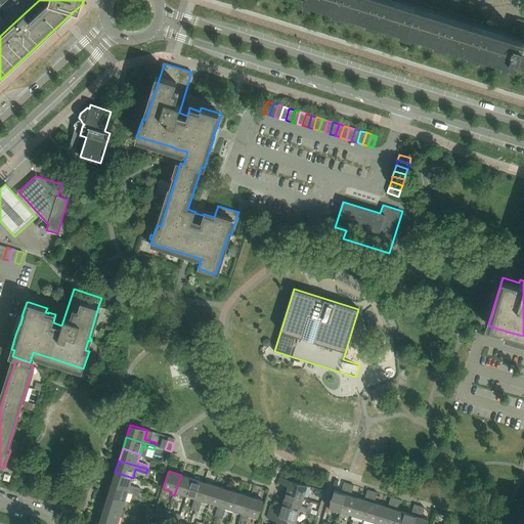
[(130,485),(133,478),(115,472),(112,484),(140,492),(141,489),(130,485)]
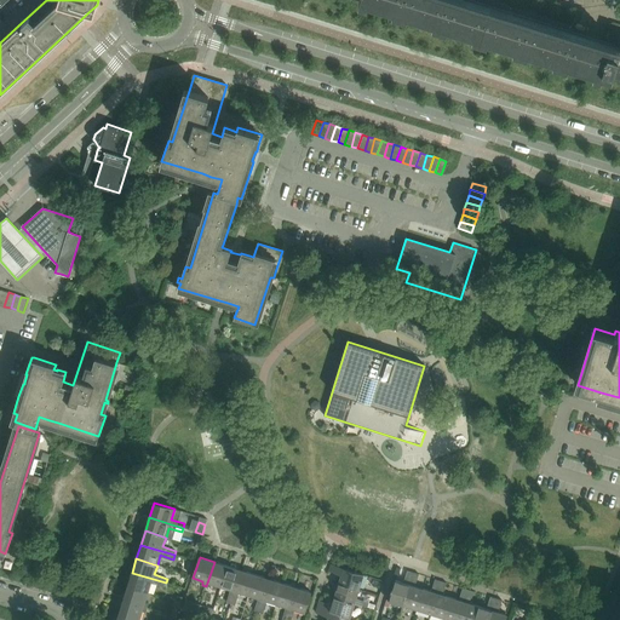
[(222,587),(228,566),(214,562),(206,586),(211,587),(212,584),(222,587)]
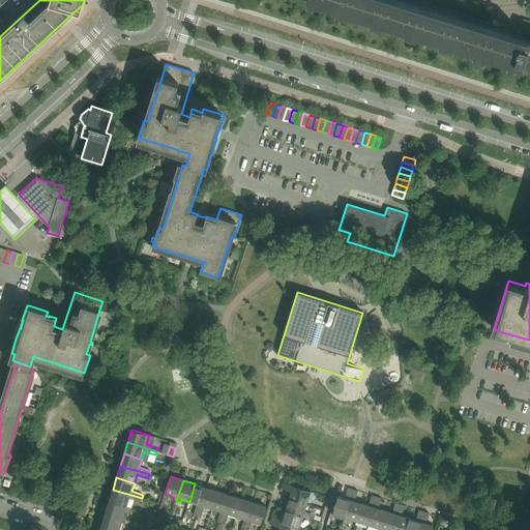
[(307,504),(311,492),(283,482),(282,489),(292,492),(290,498),(307,504)]
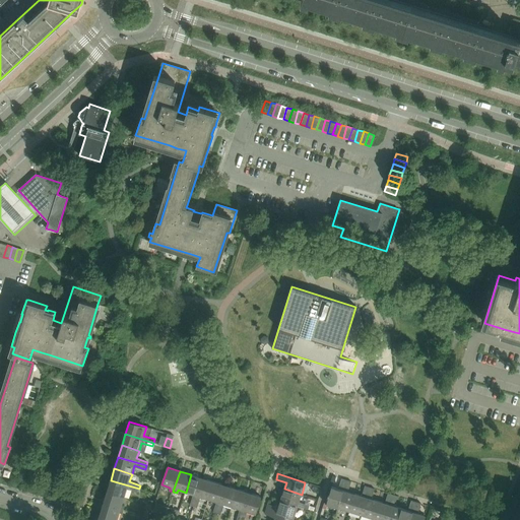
[(194,507),(203,478),(191,474),(186,493),(193,495),(190,506),(194,507)]
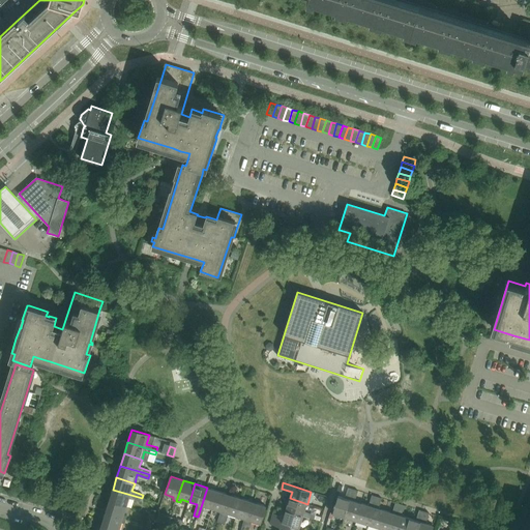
[(212,509),(218,491),(207,488),(198,517),(201,518),(204,506),(212,509)]
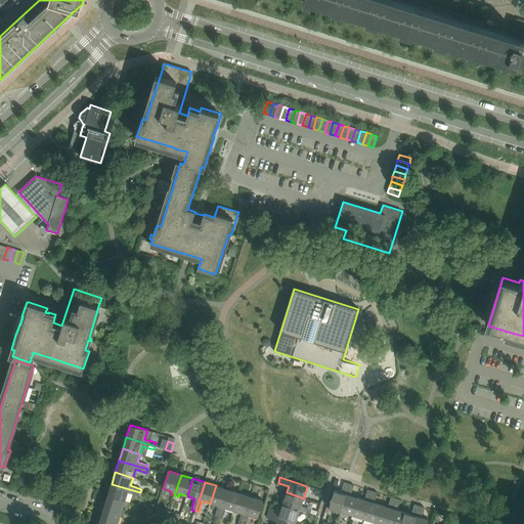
[(341,512),(349,483),(344,482),(341,492),(334,490),(329,508),(341,512)]
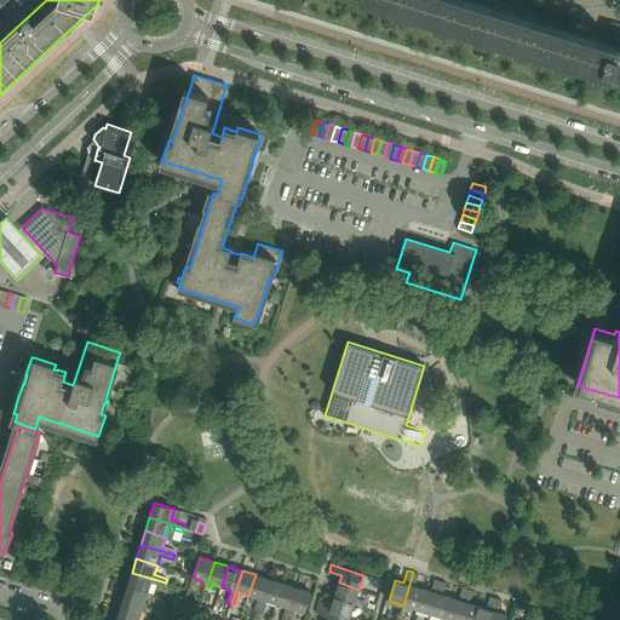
[(417,609),(424,589),(415,586),(419,574),(413,572),(403,606),(417,609)]
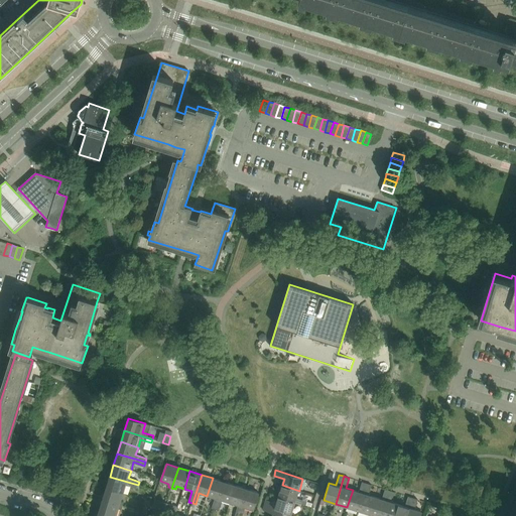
[(138,485),(110,477),(106,488),(123,493),(126,485),(137,489),(138,485)]
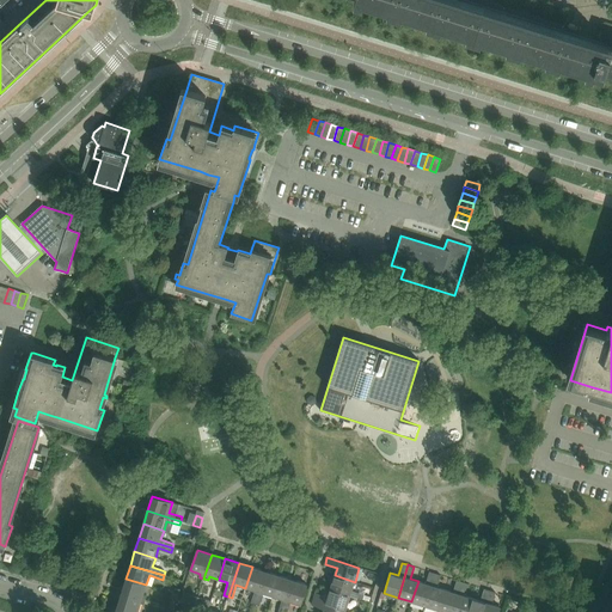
[(256,605),(265,571),(252,567),(245,588),(255,591),(251,604),(256,605)]
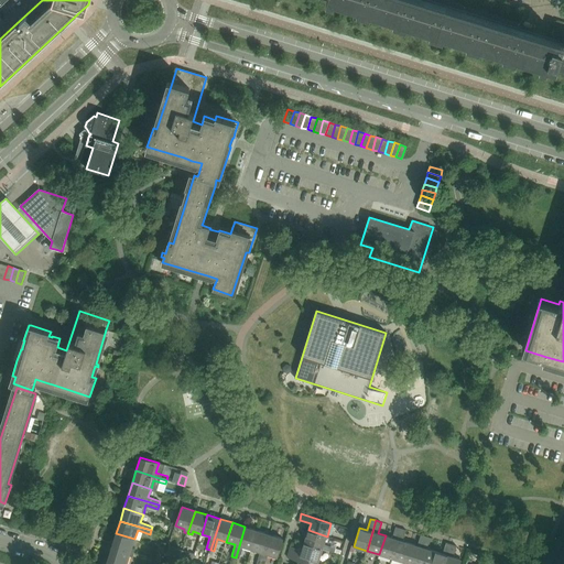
[(251,550),(258,531),(245,527),(236,557),(239,559),(242,546),(251,550)]
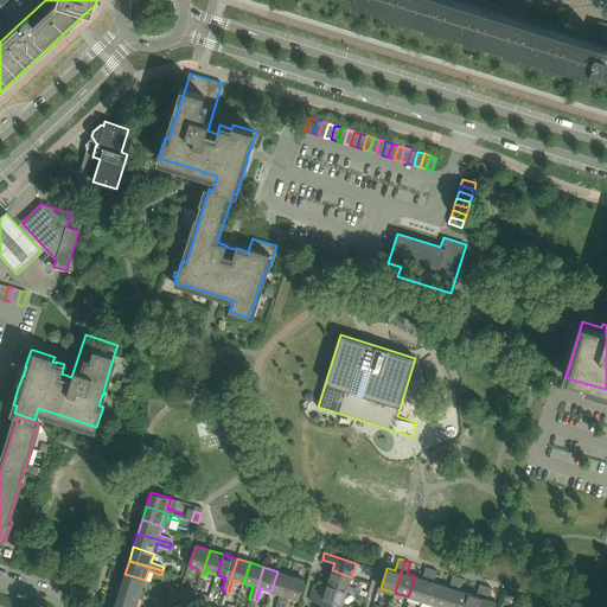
[(422,601),(432,569),(426,567),(422,579),(415,576),(408,596),(422,601)]
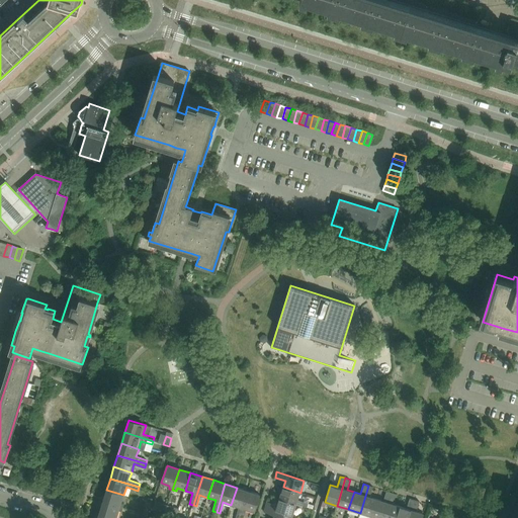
[(371,516),(376,499),(370,497),(373,487),(368,486),(360,513),(371,516)]
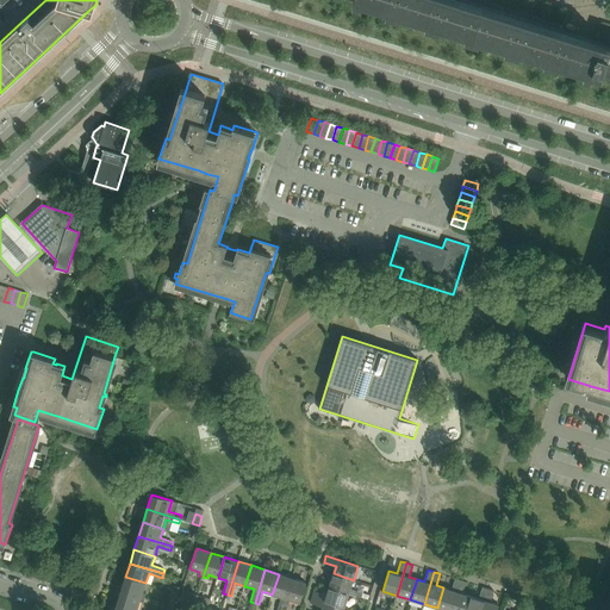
[(350,590),(354,580),(334,573),(329,586),(349,593),(362,597),(363,593),(350,590)]
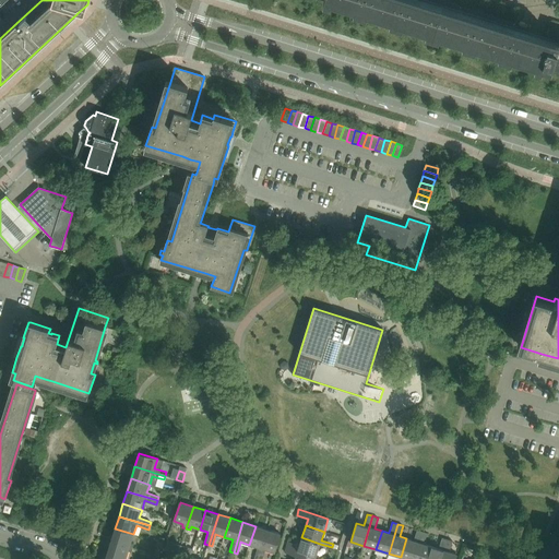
[(254,558),(258,558),(268,530),(256,526),(249,545),(258,547),(254,558)]
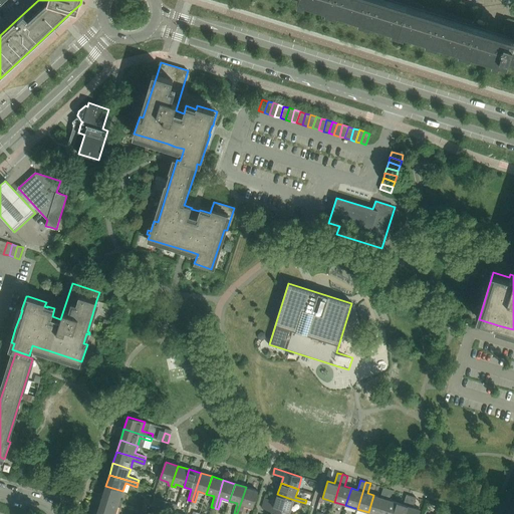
[(120,499),(122,491),(105,486),(102,498),(122,504),(123,500),(120,499)]
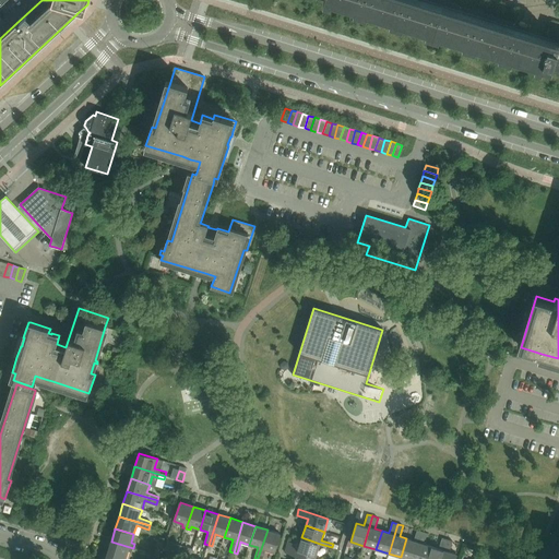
[(275,552),(281,534),(268,530),(258,558),(262,558),(265,549),(275,552)]
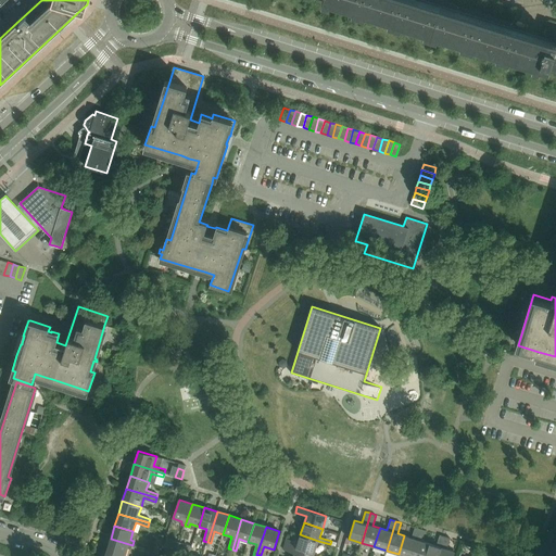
[(404,555),(412,555),(420,529),(415,527),(412,538),(404,535),(399,554),(404,555)]
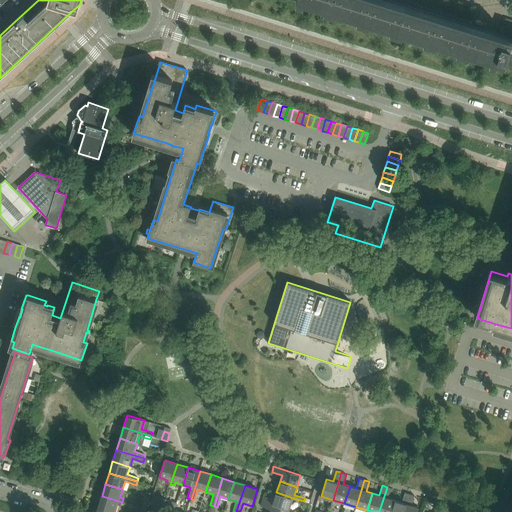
[(391,511),(395,500),(389,498),(392,488),(387,487),(379,511),(391,511)]
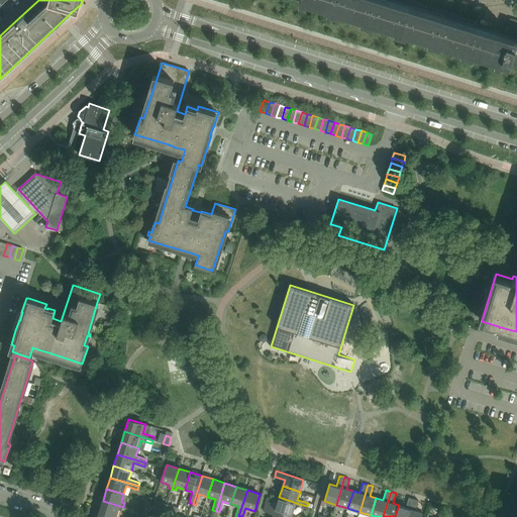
[(293,514),(296,503),(279,497),(277,504),(267,501),(266,506),(293,514)]
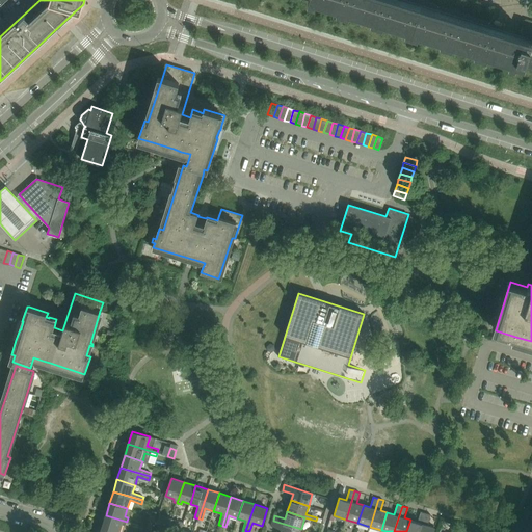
[(420,531),(426,513),(421,511),(418,522),(410,520),(406,531),(420,531)]
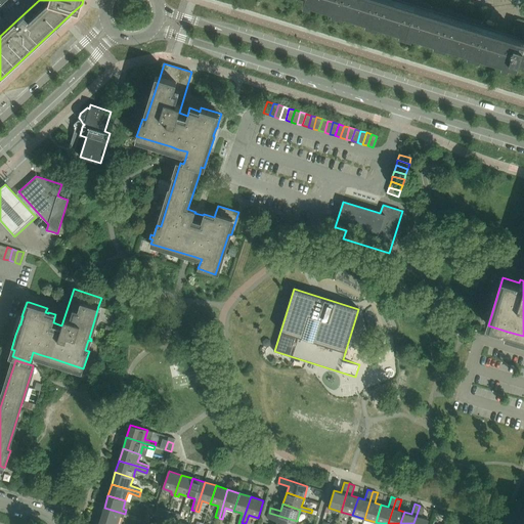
[(427,523),(429,520),(421,517),(425,507),(420,506),(413,523),(427,523)]
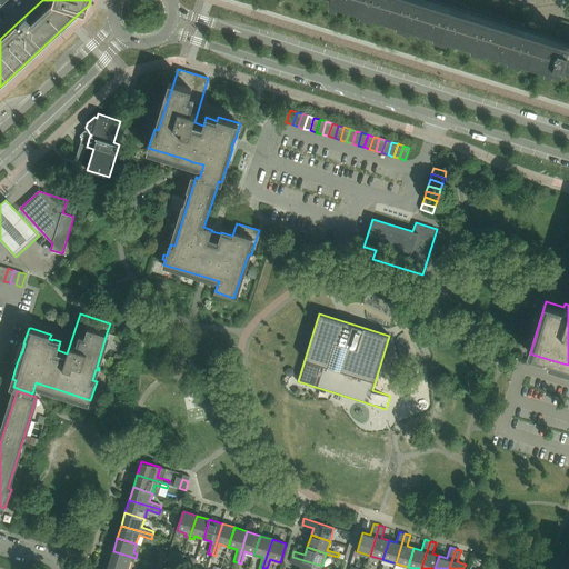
[(126,568),(128,568),(131,561),(135,561),(136,558),(113,551),(109,563),(126,568)]
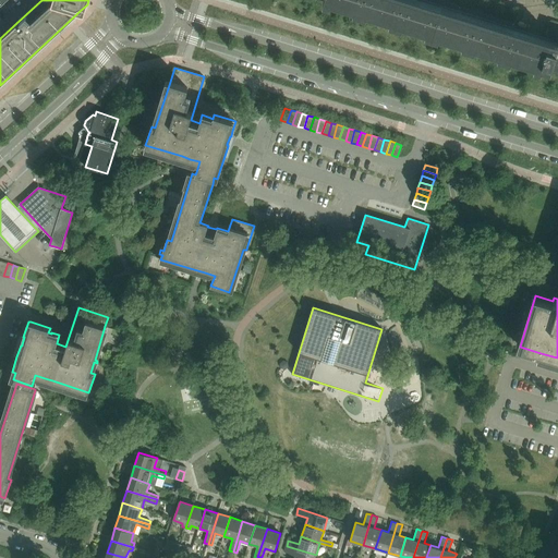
[(314,557),(316,555),(287,546),(284,552),(295,555),(294,557),(314,557)]
